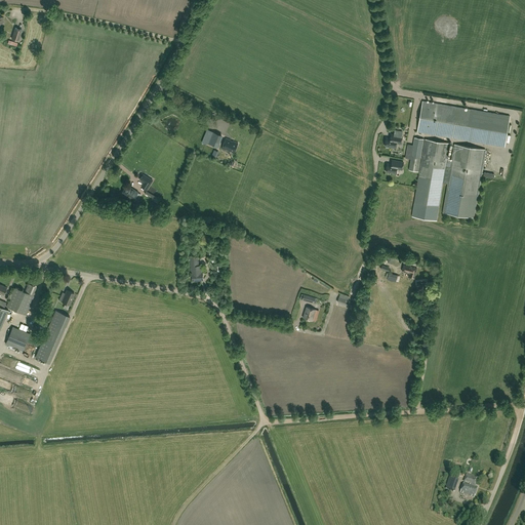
[(22,30),(15,28),(11,38),(18,40),(22,30)]
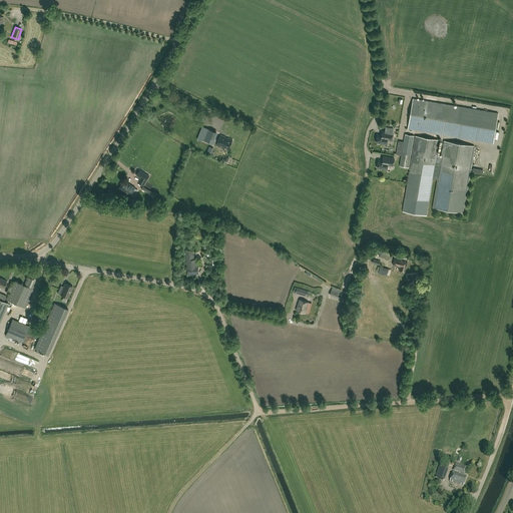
[(493,143),(498,113),(414,98),(409,129),(493,143)]
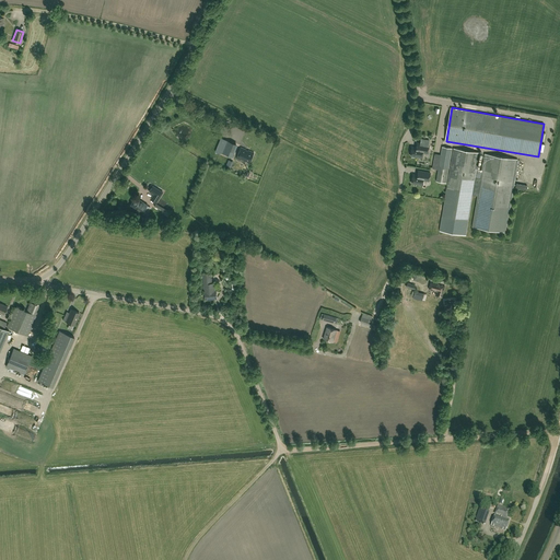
[(225,139),(221,152),(231,156),(234,148),(235,149),(237,144),(225,139)]
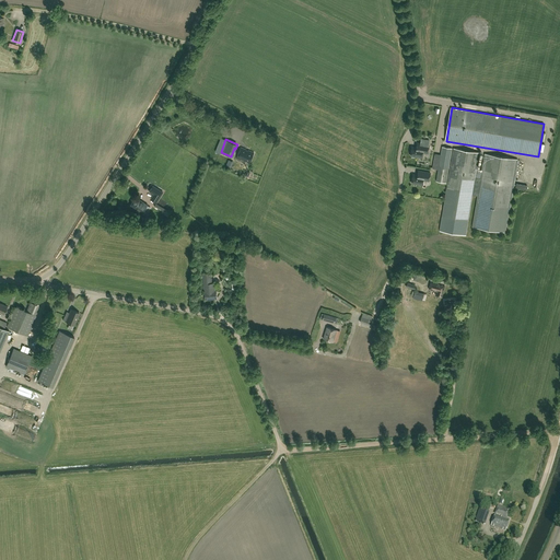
[(428,153),(429,144),(417,142),(417,148),(412,147),(410,155),(422,158),(423,152),(428,153)]
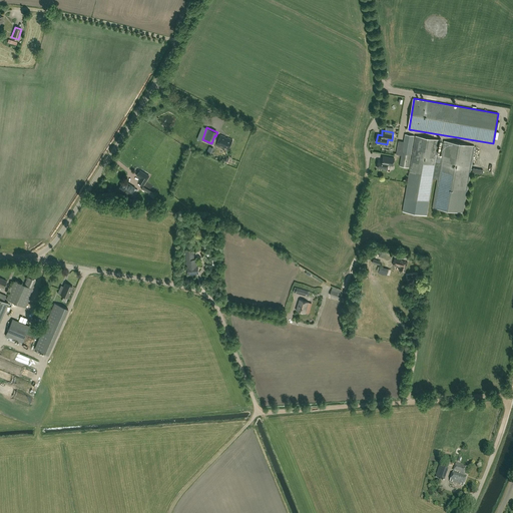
[(220,134),(216,144),(228,149),(232,139),(220,134)]
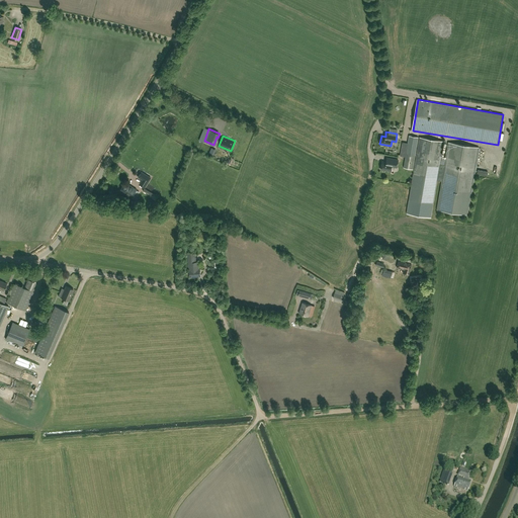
[(402,147),(401,153),(400,156),(406,157),(404,168),(413,169),(418,137),(409,136),(408,143),(402,142),(402,147)]
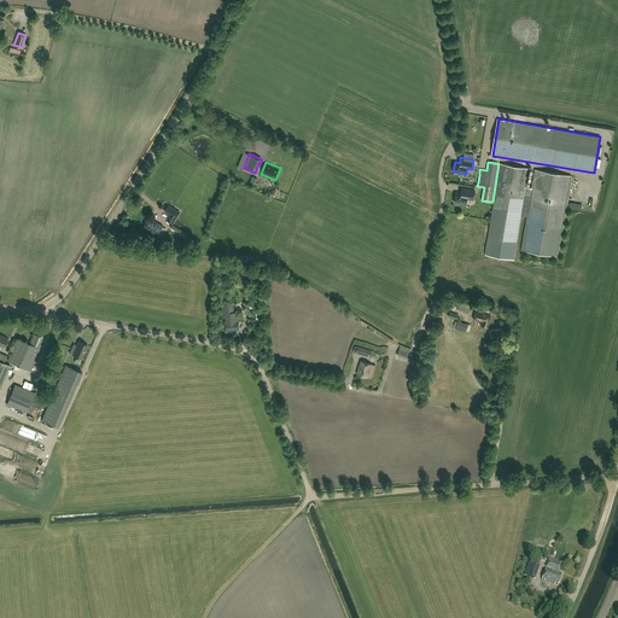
[(522,250),(558,256),(571,176),(535,169),(531,187),(526,187),(529,169),(501,163),(488,239),(517,244),(522,216),(526,216),(522,250)]
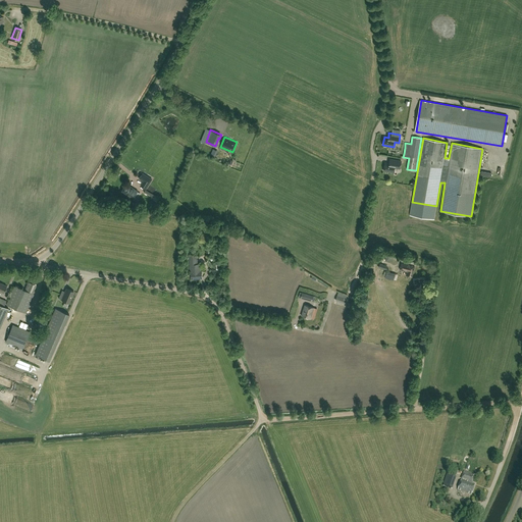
[(488,146),(487,147),(493,158),(496,157),(488,146)]
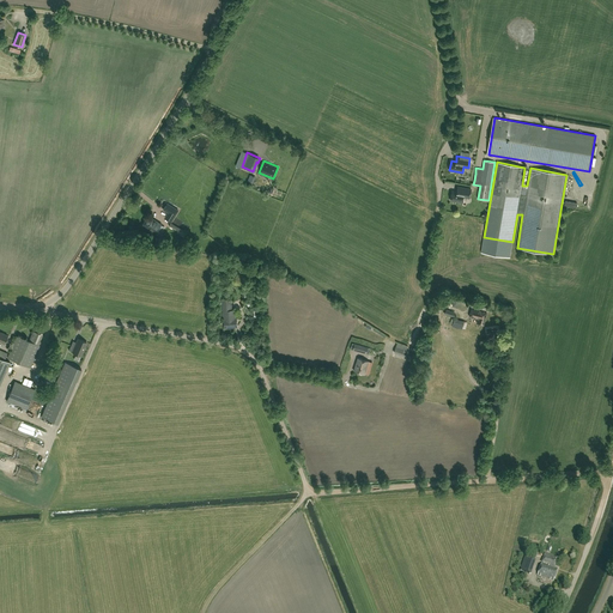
[(469,198),(471,189),(457,187),(457,192),(453,190),(450,200),(462,202),(463,196),(469,198)]
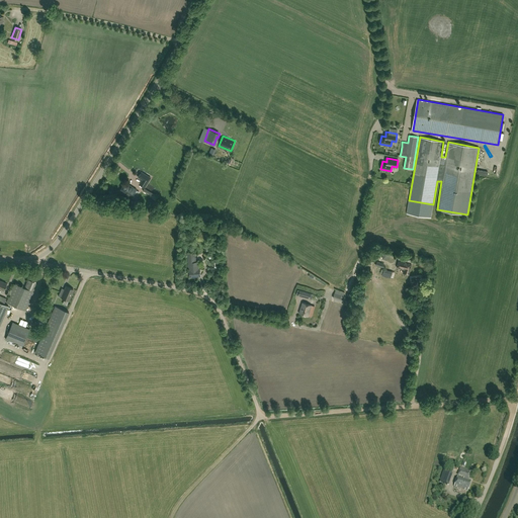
[(143,179),(140,184),(145,187),(151,178),(142,172),(139,177),(143,179)]
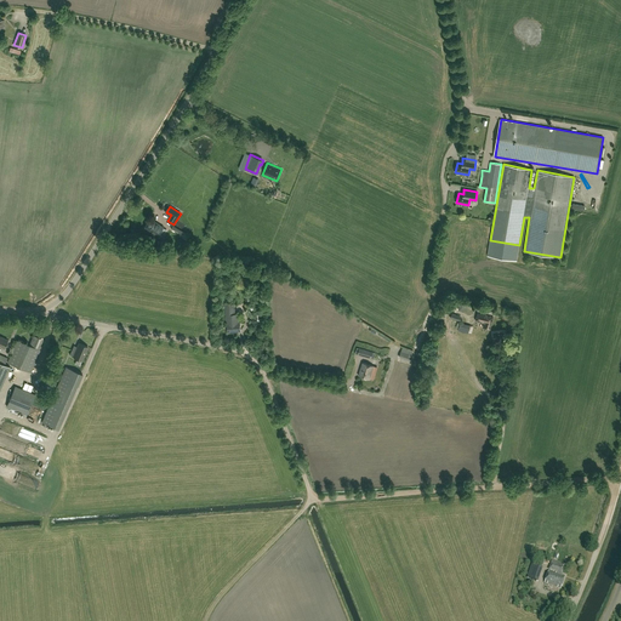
[(158,238),(164,227),(151,218),(144,229),(158,238)]
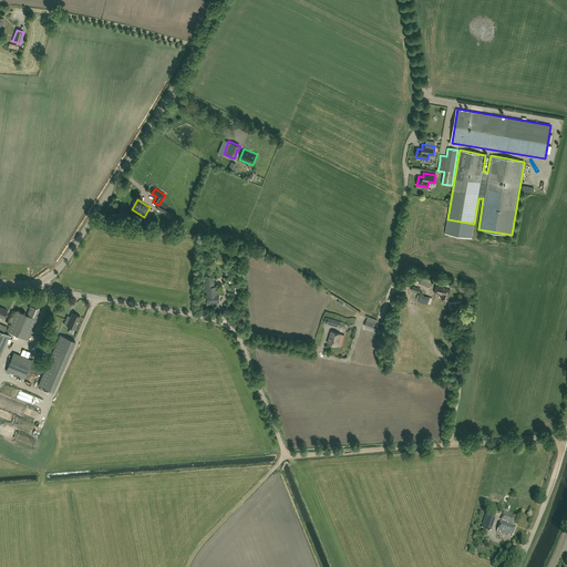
[(169,213),(157,206),(156,208),(168,216),(169,213)]
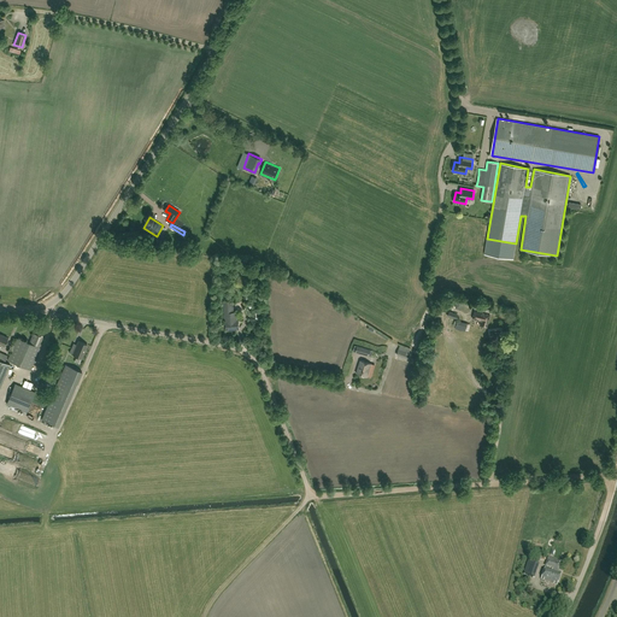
[(225,322),(227,330),(239,329),(238,321),(236,313),(233,313),(231,303),(224,303),(225,318),(227,318),(227,322),(225,322)]
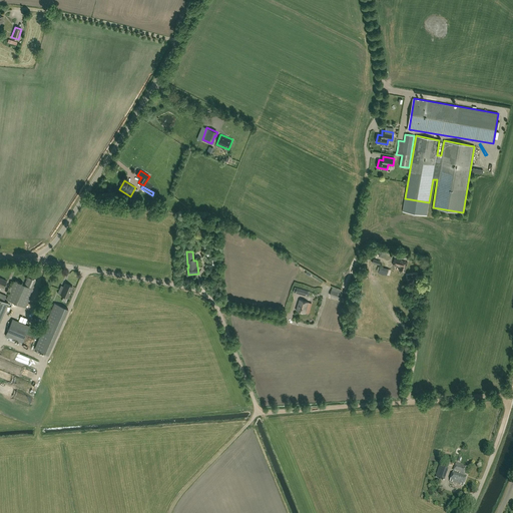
[(394,265),(401,267),(400,271),(405,272),(408,262),(402,260),(402,261),(395,259),(394,265)]
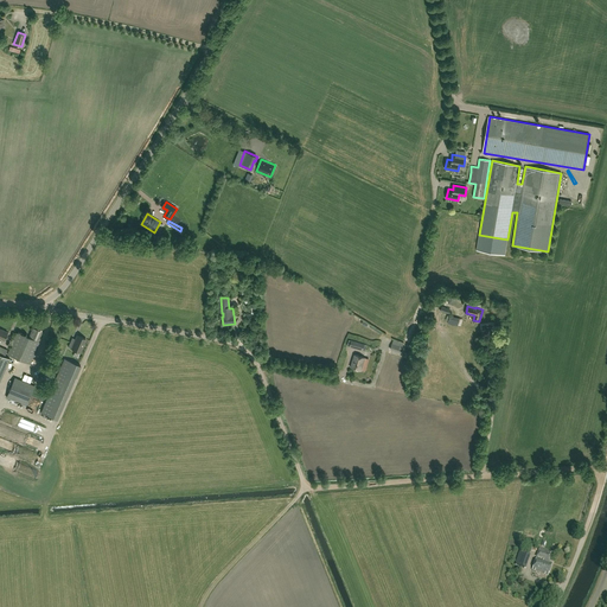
[(449,315),(449,317),(448,320),(448,323),(458,326),(460,318),(449,315)]
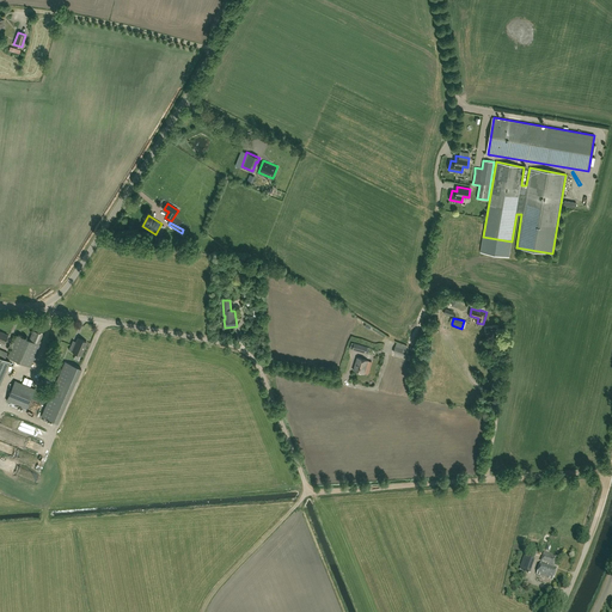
[(32,330),(29,340),(17,335),(7,357),(30,367),(43,335),(32,330)]
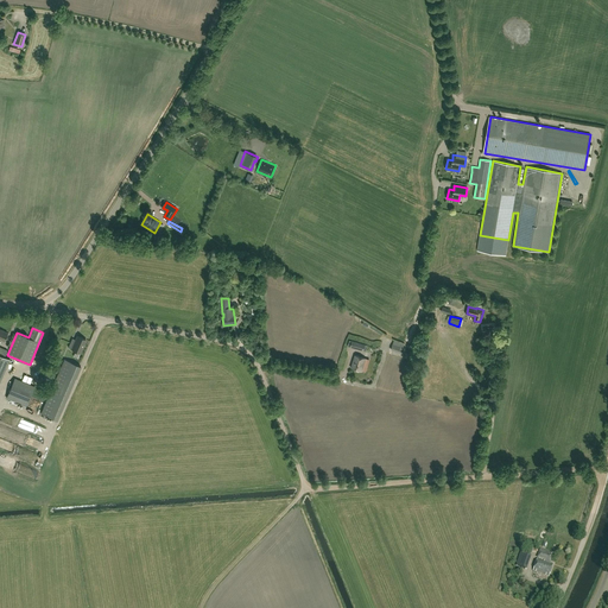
[(73,339),(68,347),(71,349),(80,353),(86,340),(77,336),(76,340),(73,339)]
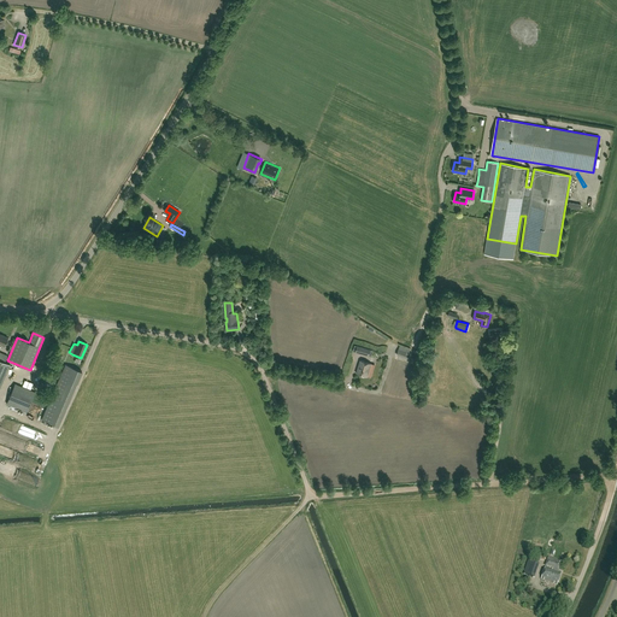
[(354,352),(369,356),(370,350),(357,346),(354,352)]
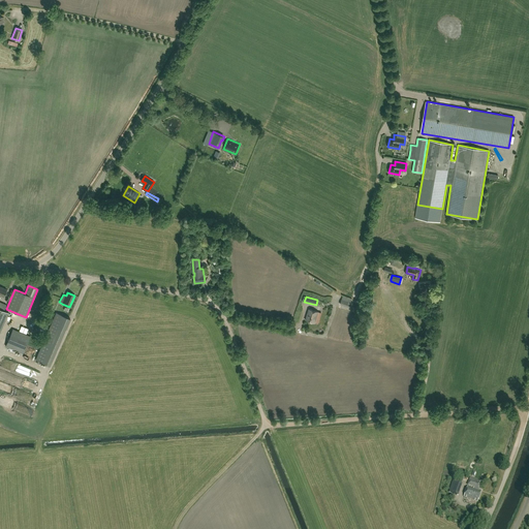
[(306,320),(314,323),(318,311),(309,309),(306,320)]
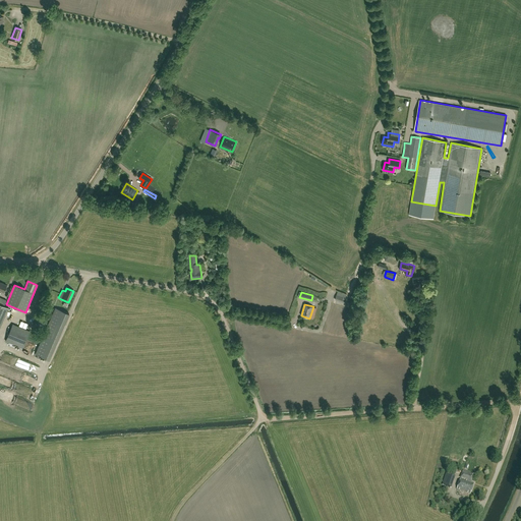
[(55,307),(35,354),(45,358),(60,322),(65,324),(69,313),(55,307)]
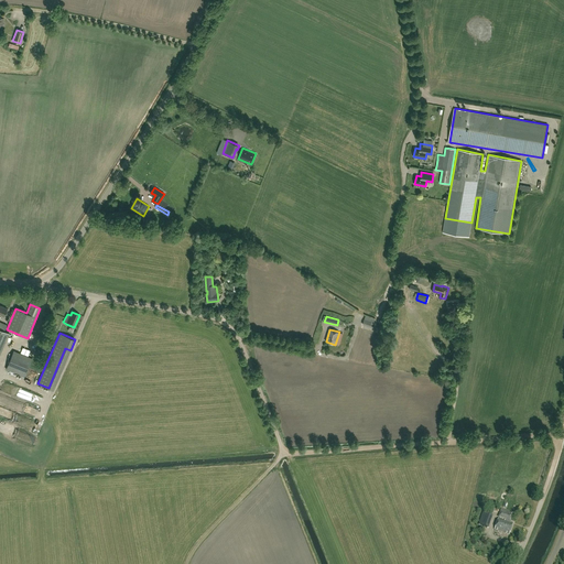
[(53,346),(55,339),(50,337),(46,344),(53,346)]
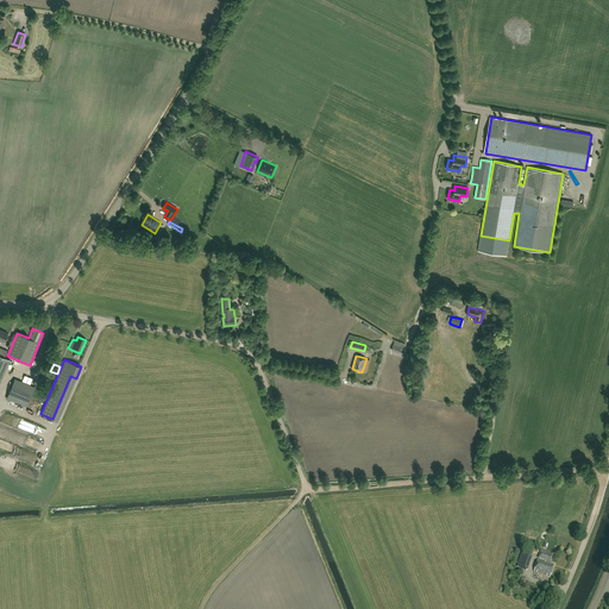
[(6,399),(26,407),(35,387),(14,380),(6,399)]
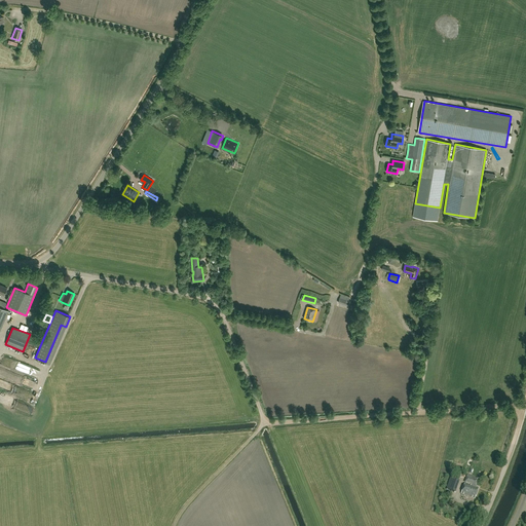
[(475,499),(479,489),(475,487),(478,479),(468,475),(465,483),(472,485),(471,486),(465,484),(461,494),(475,499)]
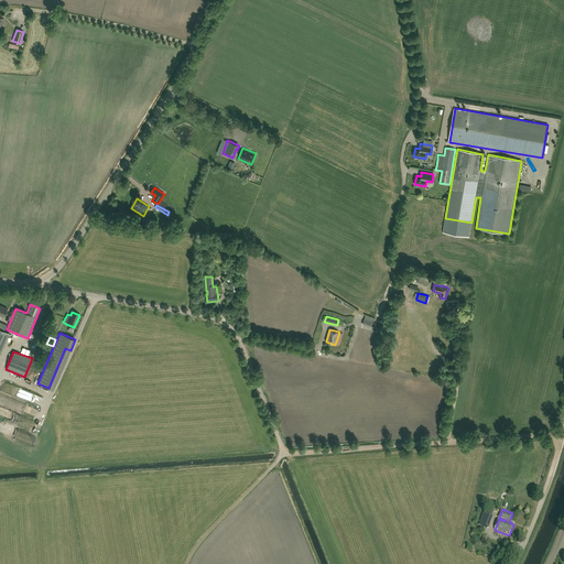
[(483,512),(478,525),(487,528),(491,516),(483,512)]
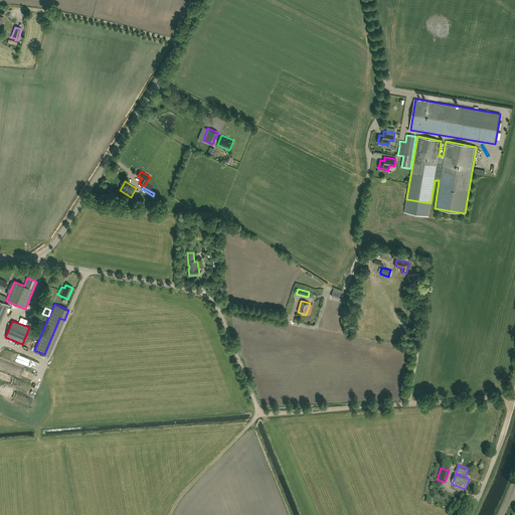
[(476,485),(471,488),(476,494),(481,491),(476,485)]
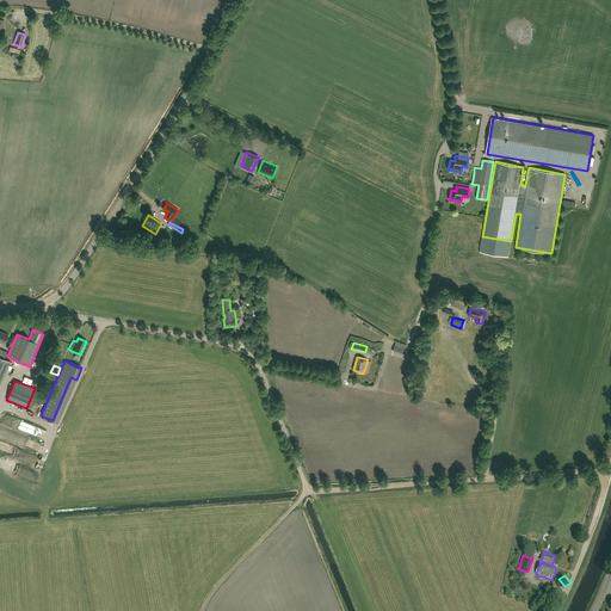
[(557,594),(547,590),(544,596),(556,599),(557,594)]
